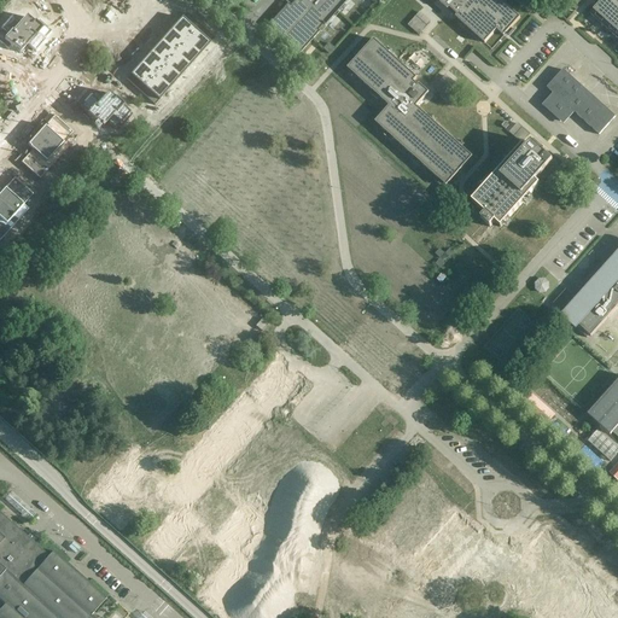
[(287,4),(268,27),(299,54),(348,0),(295,0),(290,6),(287,4)]
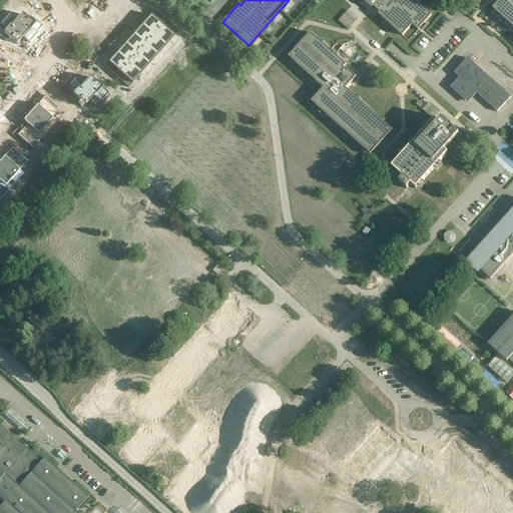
[(362,0),(402,36),(412,25),(419,30),(432,15),(414,0),(362,0)]
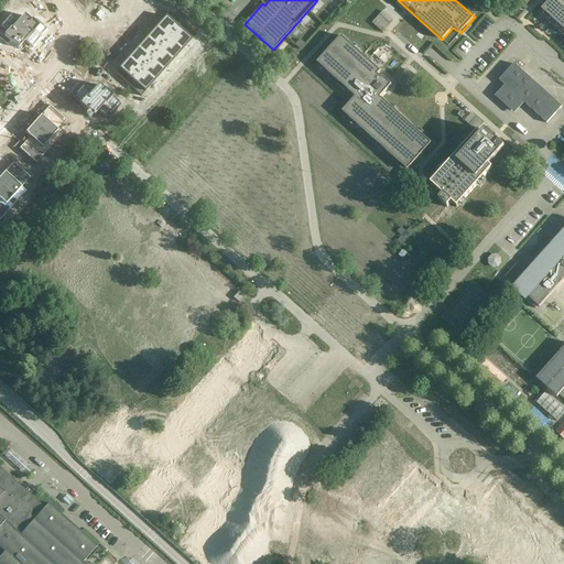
[(563,0),(550,0),(539,13),(563,35),(563,0)]
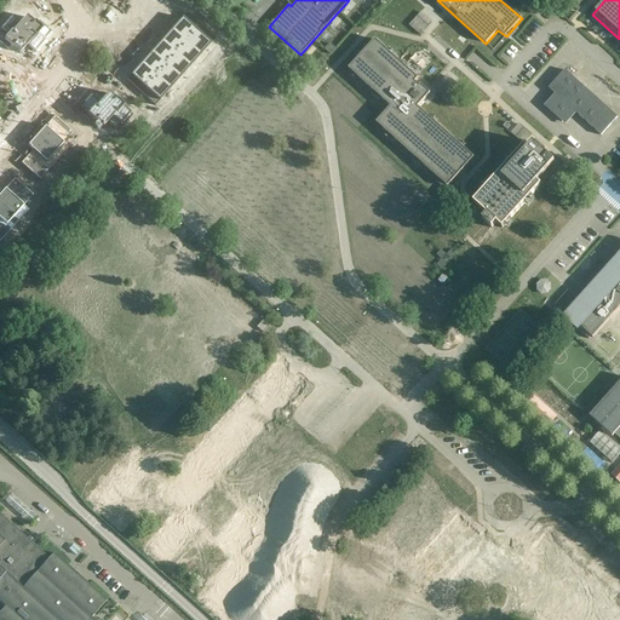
[(411,23),(420,33),(432,21),(423,11),(411,23)]
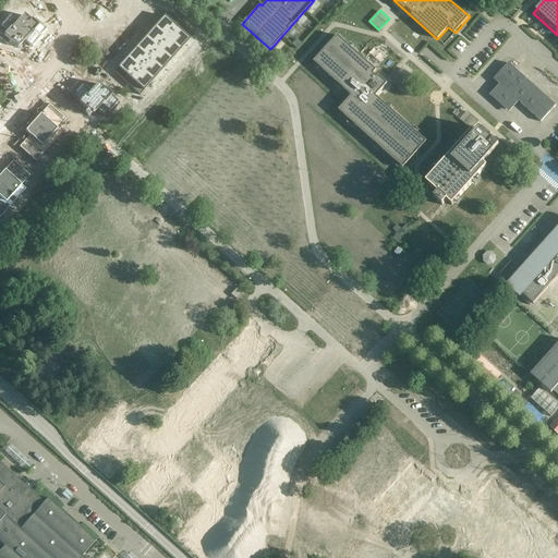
[(3,27),(0,31),(0,36),(8,44),(10,41),(12,43),(12,41),(19,47),(25,40),(28,37),(16,25),(19,23),(11,16),(2,26),(3,27)]
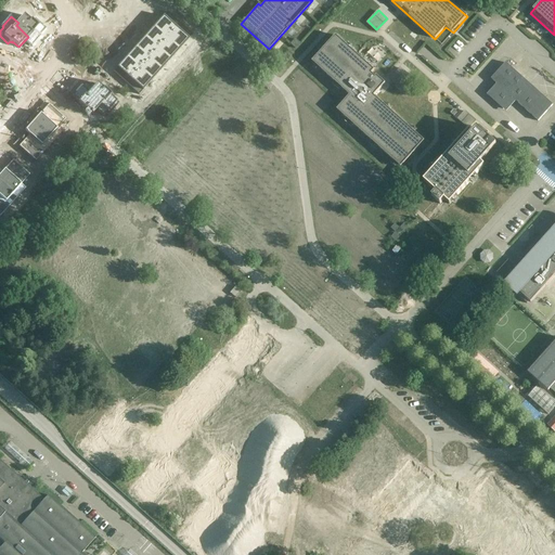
[(18,23),(16,25),(28,37),(25,40),(33,47),(41,37),(40,36),(47,28),(36,20),(34,22),(31,21),(30,22),(25,16),(18,23)]
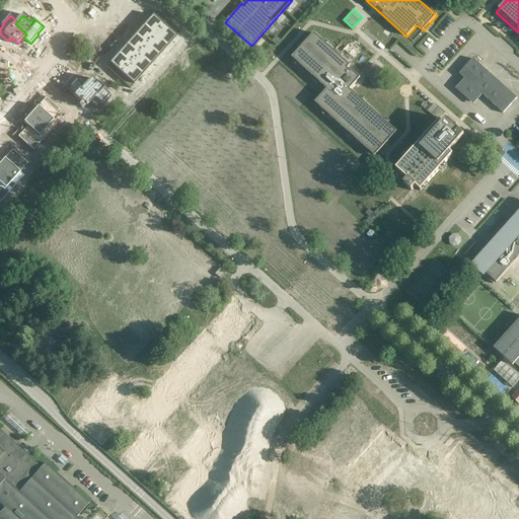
[(153,15),(144,25),(156,35),(164,26),(162,24),(157,19),(153,15)]
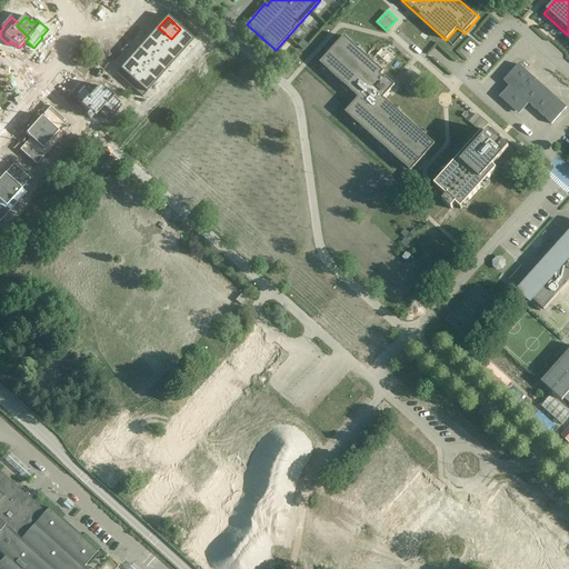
[(176,18),(172,21),(178,27),(181,22),(176,18)]
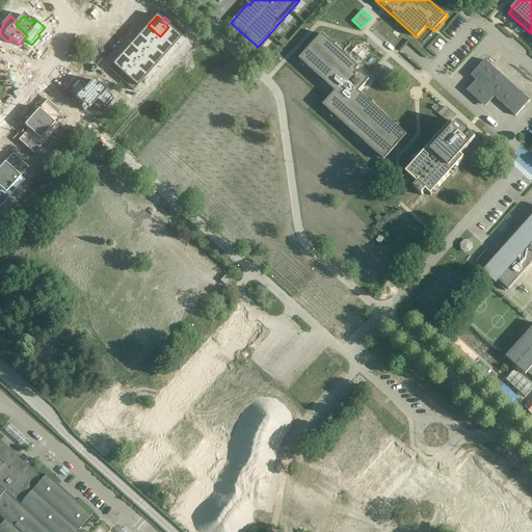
[(175,25),(170,29),(176,33),(179,29),(175,25)]
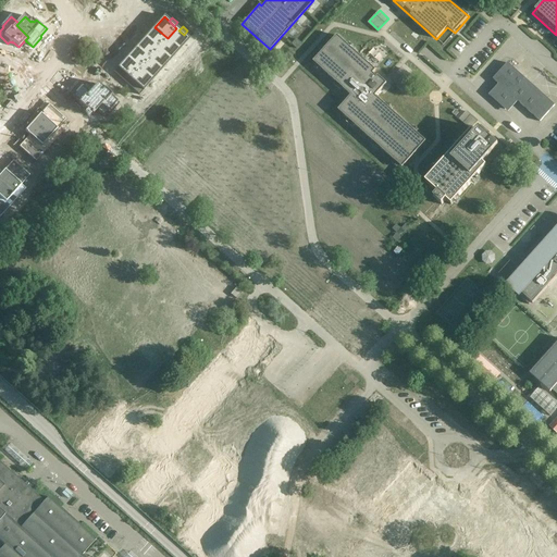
[(155,27),(146,37),(158,48),(168,38),(155,27)]
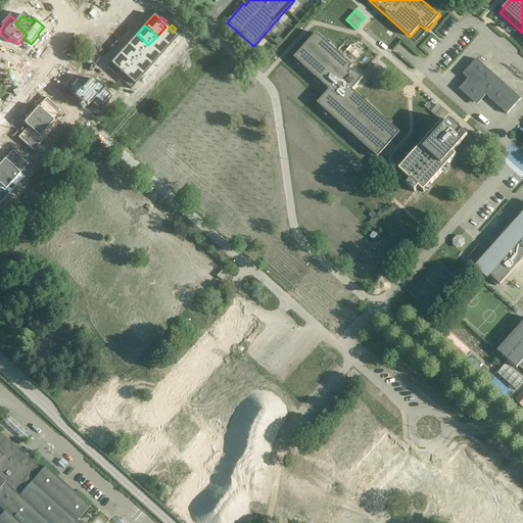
[(165,27),(157,36),(169,46),(178,37),(173,33),(168,29),(165,27)]
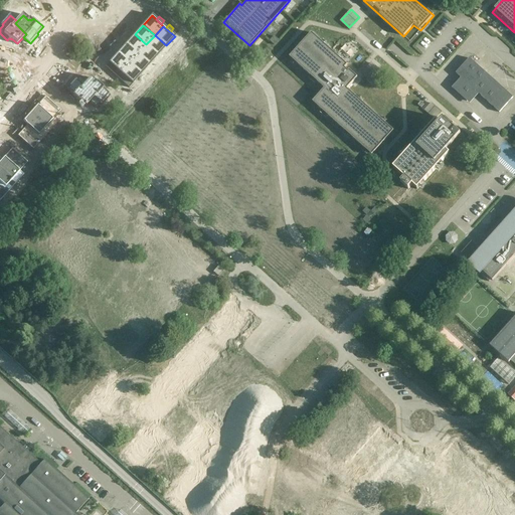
[(325,89),(313,103),(372,155),(393,131),(347,90),(357,77),(344,68),(347,65),(311,33),(290,57),(325,89)]
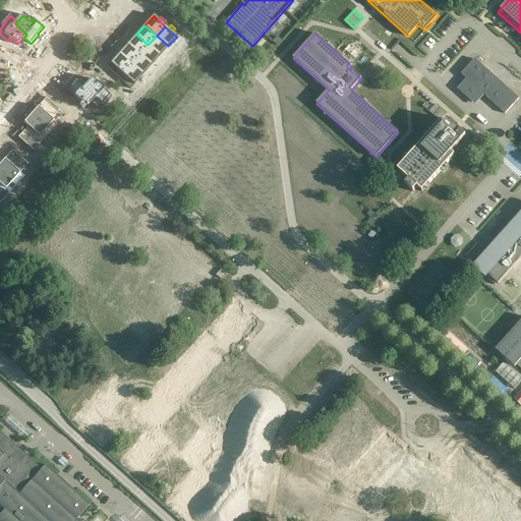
[(136,35),(128,44),(139,55),(148,45),(136,35)]
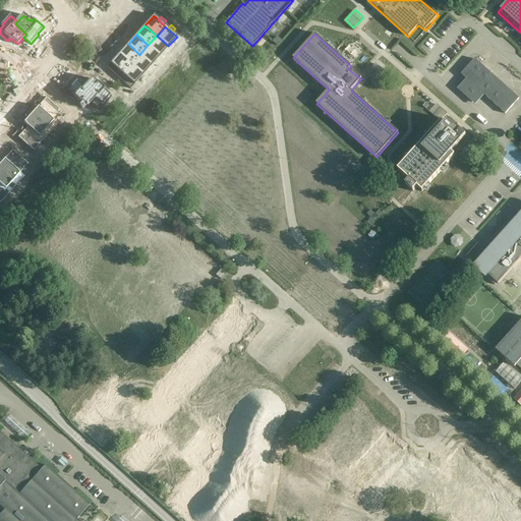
[(157,36),(148,45),(160,56),(168,46),(157,36)]
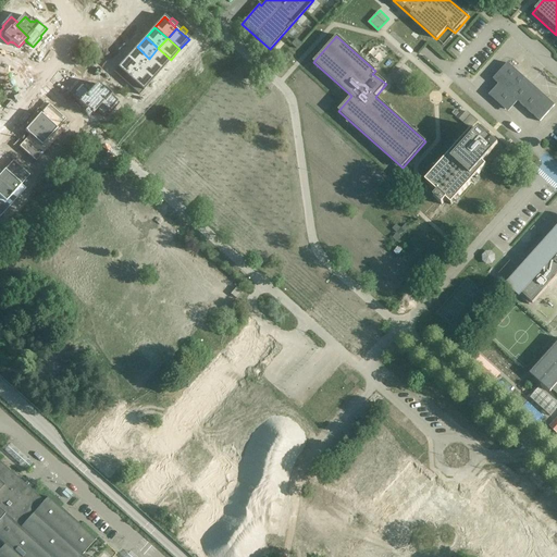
[(137,47),(127,58),(140,69),(149,59),(137,47)]
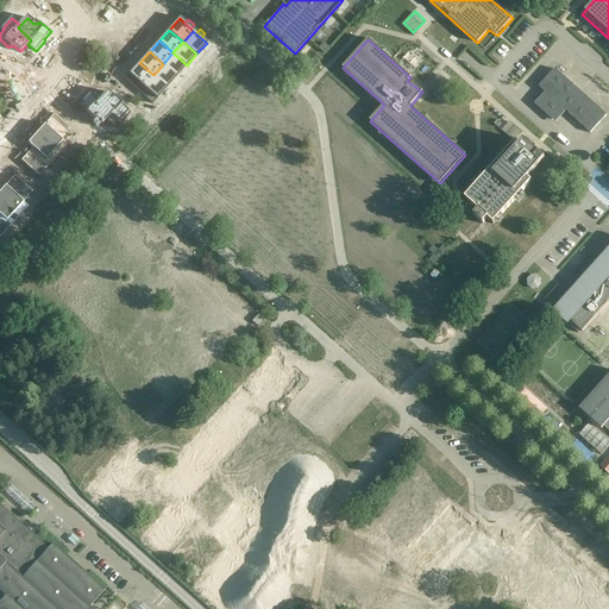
[(173,52),(163,64),(176,76),(187,66),(173,52)]
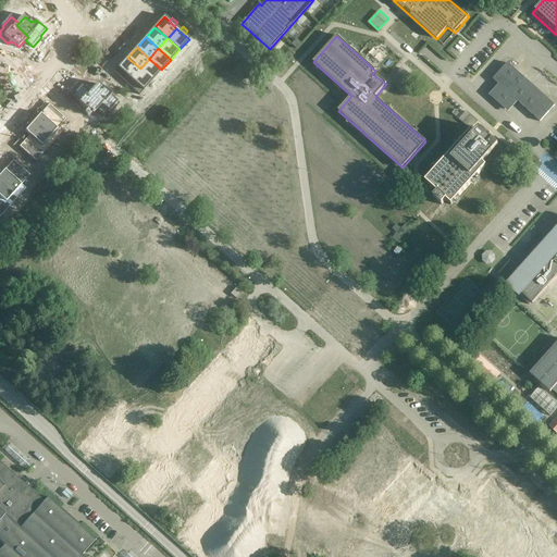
[(127,58),(119,67),(124,72),(128,76),(131,78),(140,69),(127,58)]
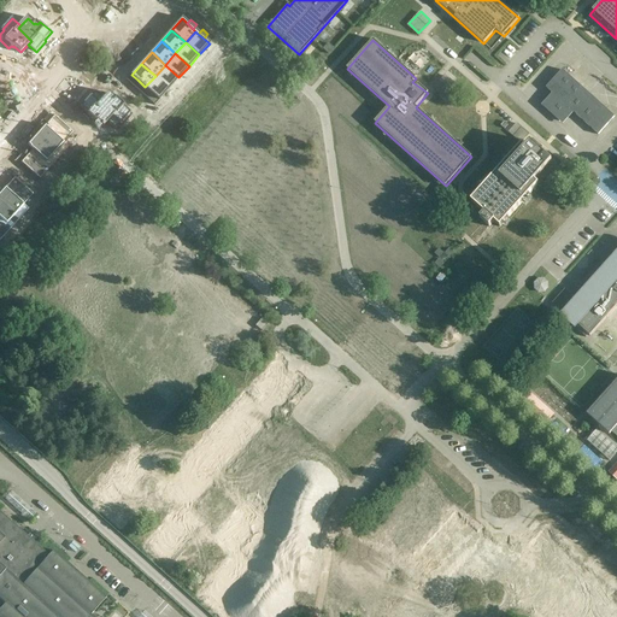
[(165,65),(156,76),(169,88),(178,77),(165,65)]
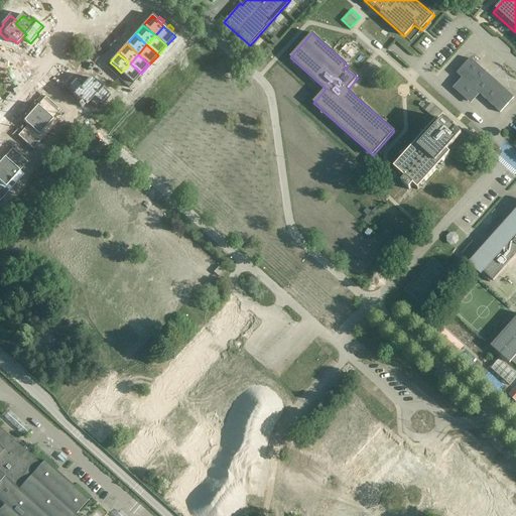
[(462,77),(452,87),(468,101),(477,91),(499,111),(513,97),(470,57),(457,72),(462,77)]
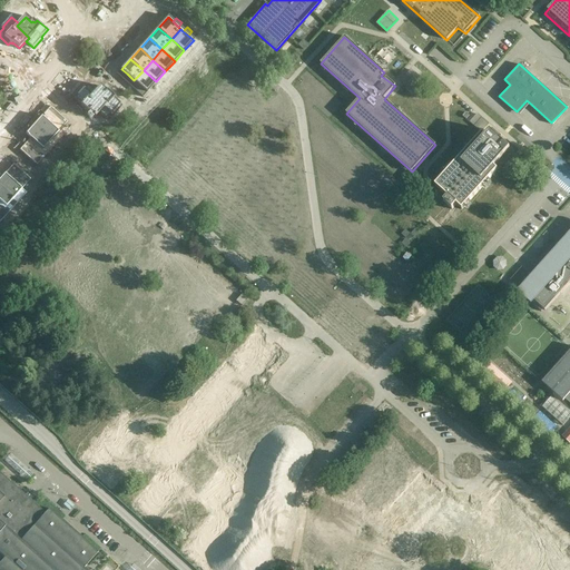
[(121,69),(117,74),(123,78),(127,74),(121,69)]
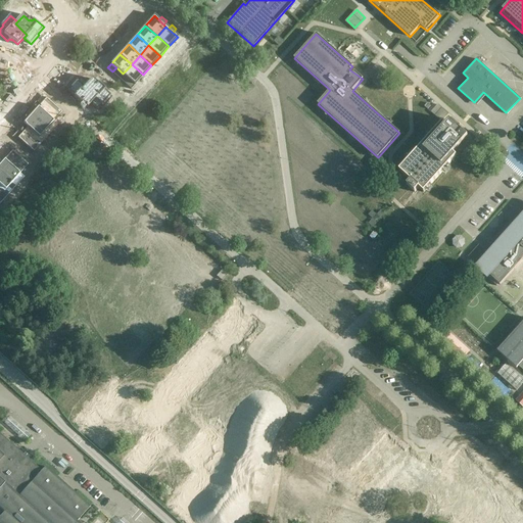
[(132,64),(123,74),(130,80),(135,84),(143,75),(132,64)]
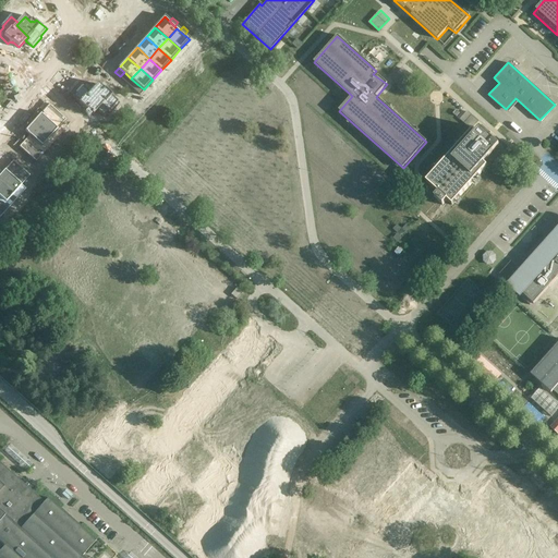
[(124,72),(120,76),(124,81),(129,76),(124,72)]
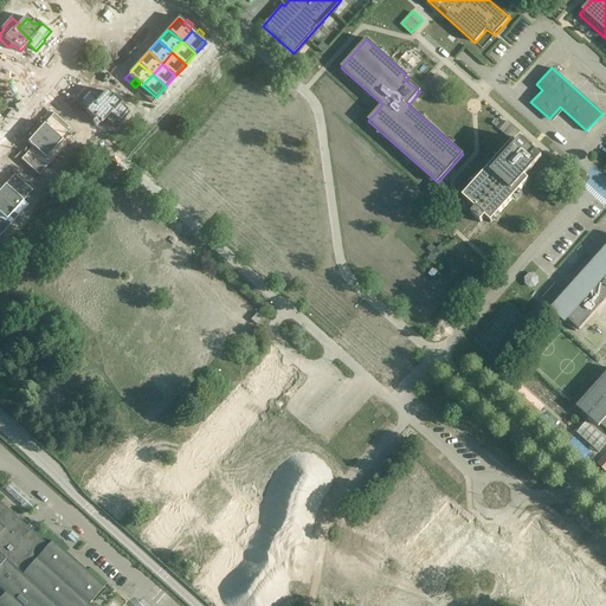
[(432,79),(427,85),(436,92),(440,86),(432,79)]
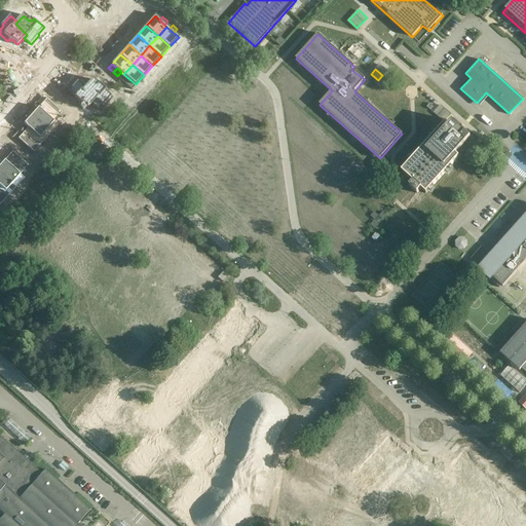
[(121,72),(117,76),(122,81),(126,76),(123,74),(121,72)]
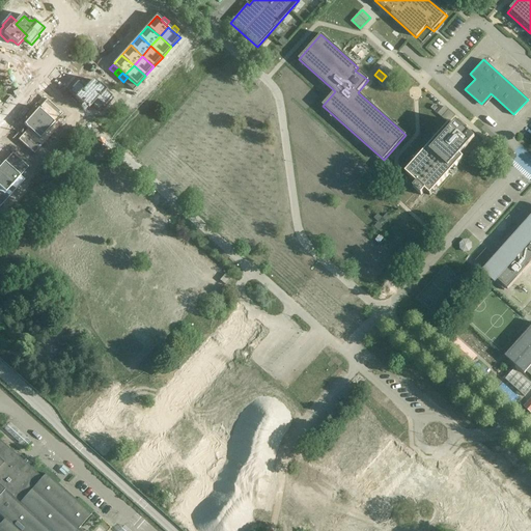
[(128,77),(123,82),(129,86),(132,81),(128,77)]
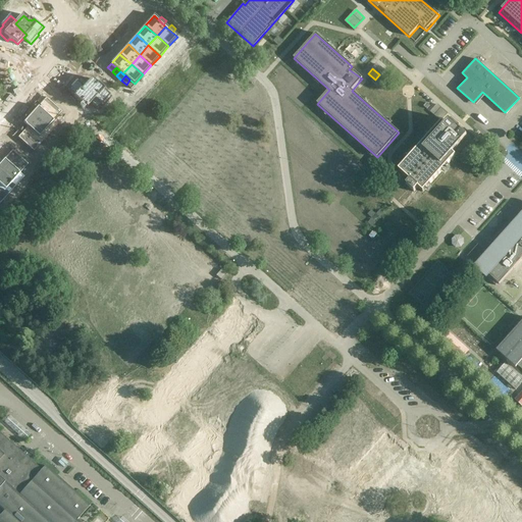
[(82,76),(77,82),(102,104),(103,104),(110,96),(104,90),(105,89),(98,83),(97,84),(92,80),(88,83),(82,76)]
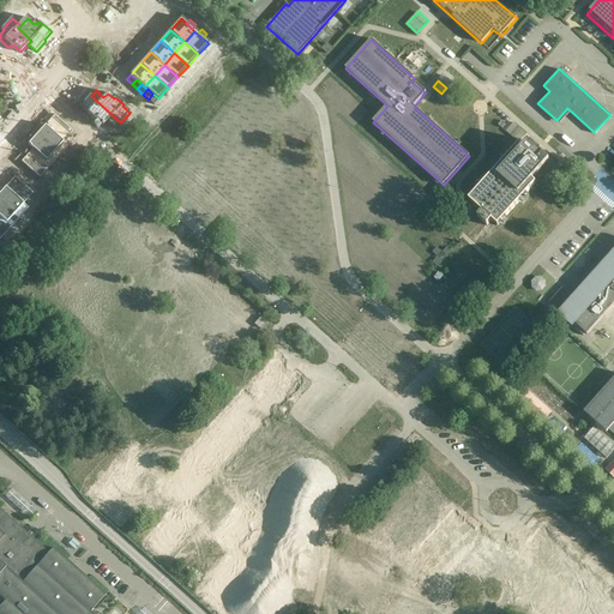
[(152,94),(149,100),(154,104),(158,98),(152,94)]
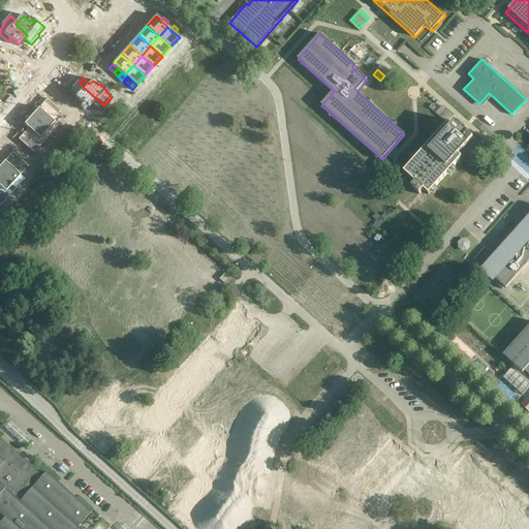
[(78,82),(69,91),(88,107),(92,103),(99,111),(103,105),(79,83),(78,82)]
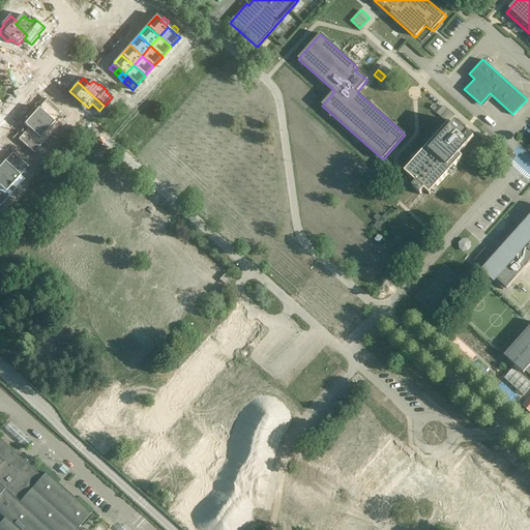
[(40,109),(33,117),(52,134),(59,125),(55,121),(62,113),(49,100),(48,99),(39,108),(40,109)]
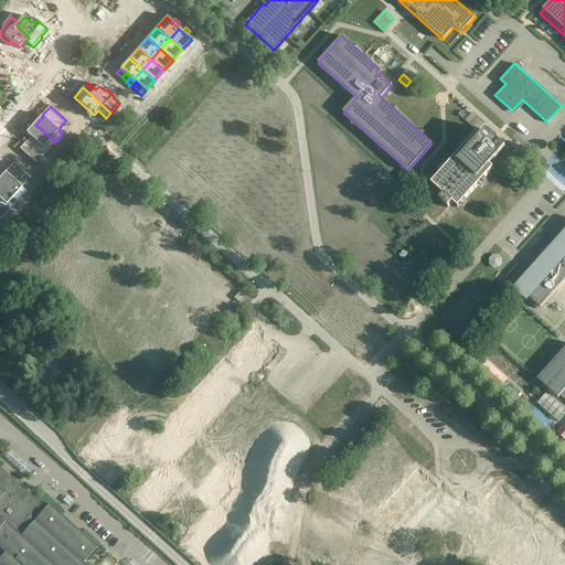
[(31,136),(22,146),(39,161),(53,146),(55,142),(35,125),(34,124),(27,131),(31,136)]
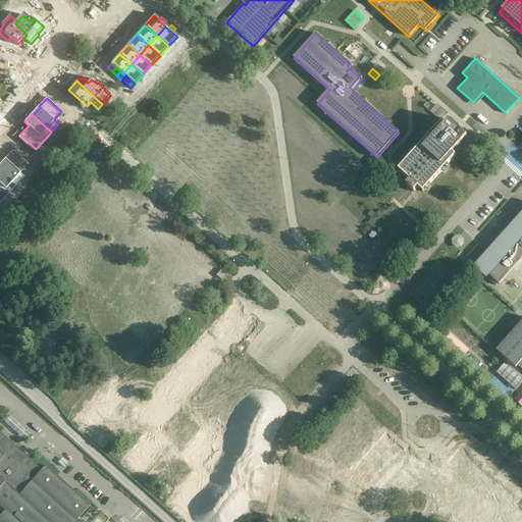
[(441,122),(399,170),(410,180),(406,186),(414,193),(418,188),(423,193),(455,157),(457,159),(475,139),(464,128),(461,132),(449,120),(445,124),(441,122)]
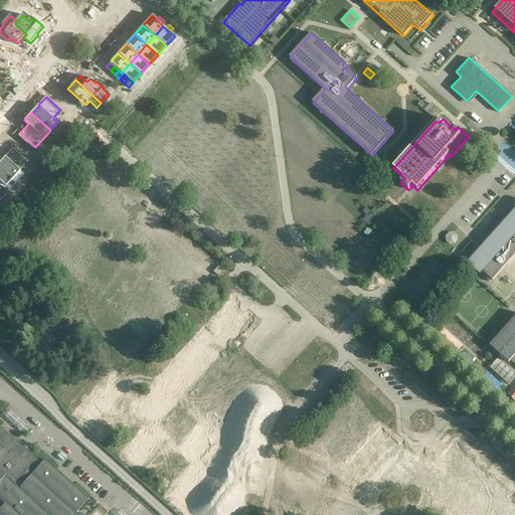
[(5,156),(0,161),(0,165),(17,181),(24,173),(20,170),(28,161),(13,147),(5,156)]
